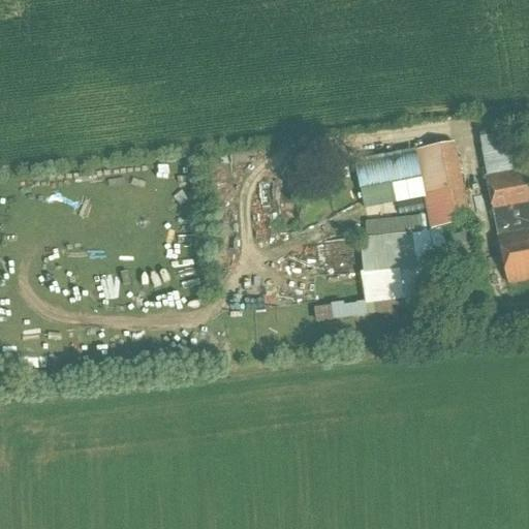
[(492,172),(514,164),(502,125),(480,131),(492,172)]
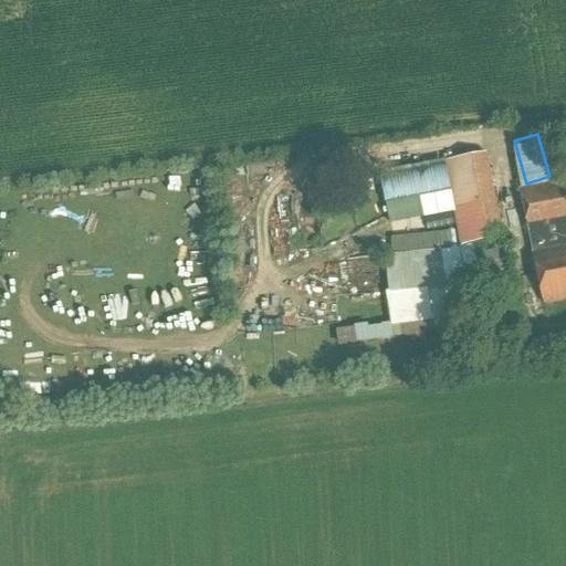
[(441,161),(456,230),(459,248),(503,238),(485,153),(441,161)]
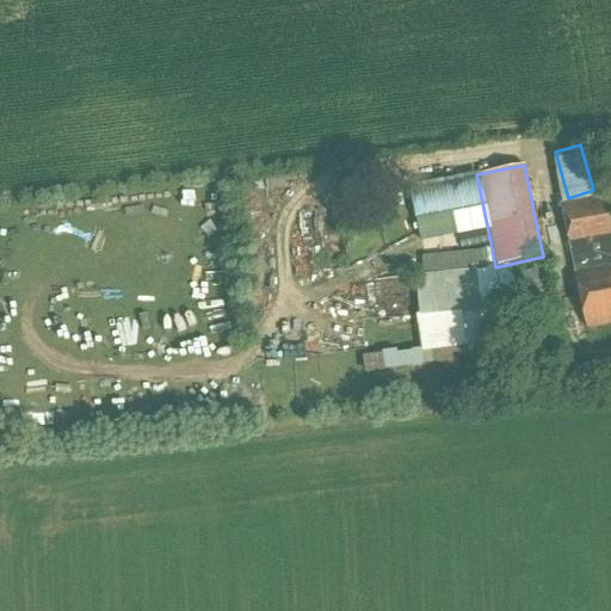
[(343,190),(346,214),(405,205),(403,193),(365,199),(363,187),(343,190)]
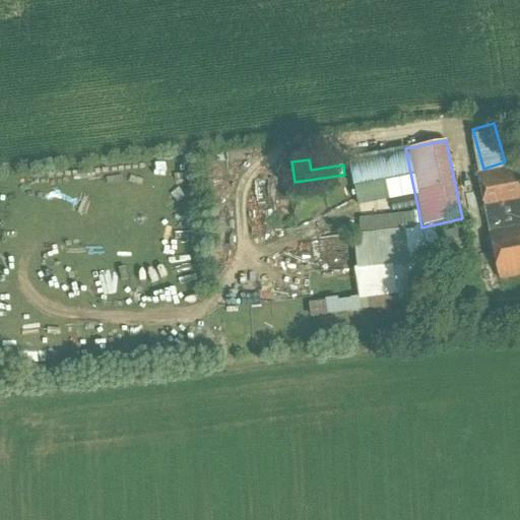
[(490,232),(500,279),(519,275),(519,176),(518,167),(478,175),(490,232)]
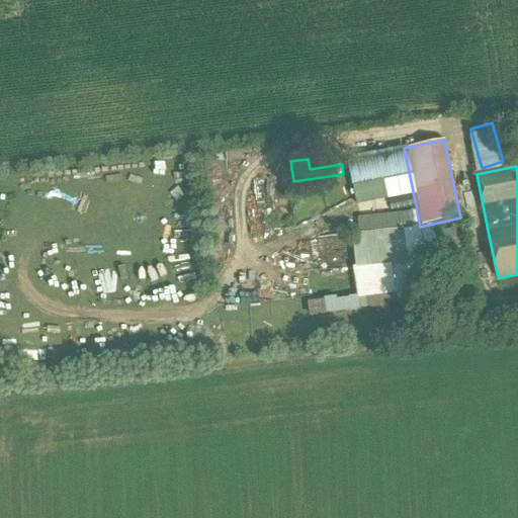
[(308,301),(310,315),(357,309),(424,300),(421,278),(417,278),(416,262),(426,261),(427,269),(443,267),(439,244),(424,247),(421,228),(418,229),(416,210),(357,218),(360,235),(351,235),(357,295),(348,296),(349,298),(337,299),(337,296),(324,297),(324,299),(308,301)]
